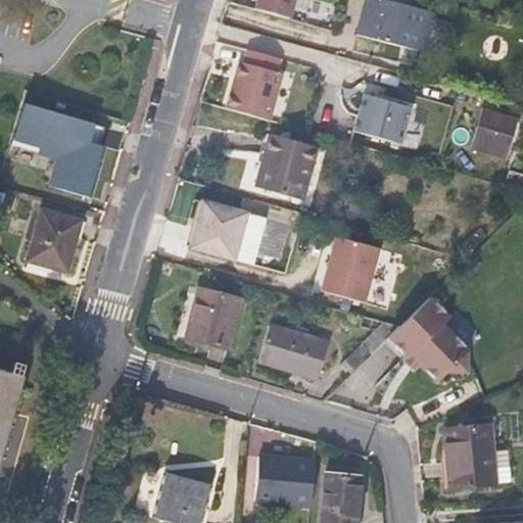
[(294,0),(256,0),(255,7),(290,17),(294,0)]
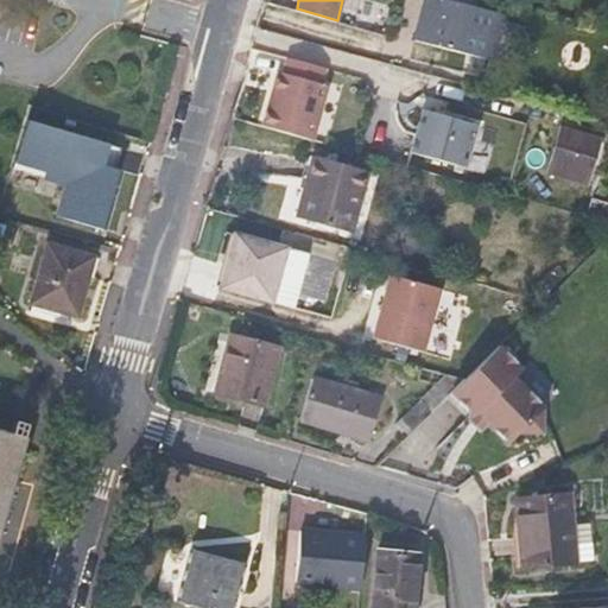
[(492,61),(505,16),(450,0),(426,0),(416,39),(492,61)]
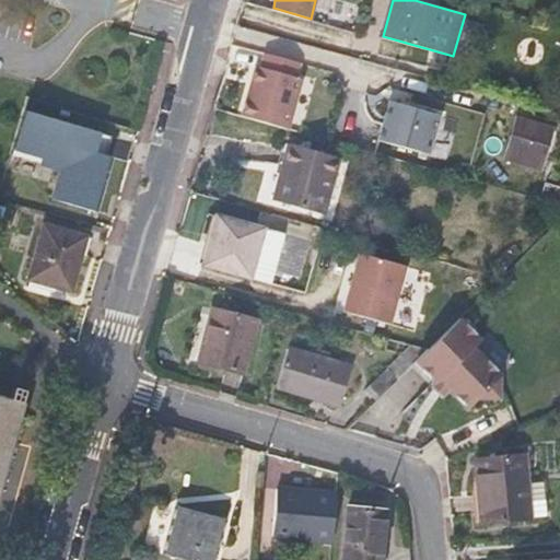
[(256,66),(242,115),(288,128),(302,78),(256,66)]
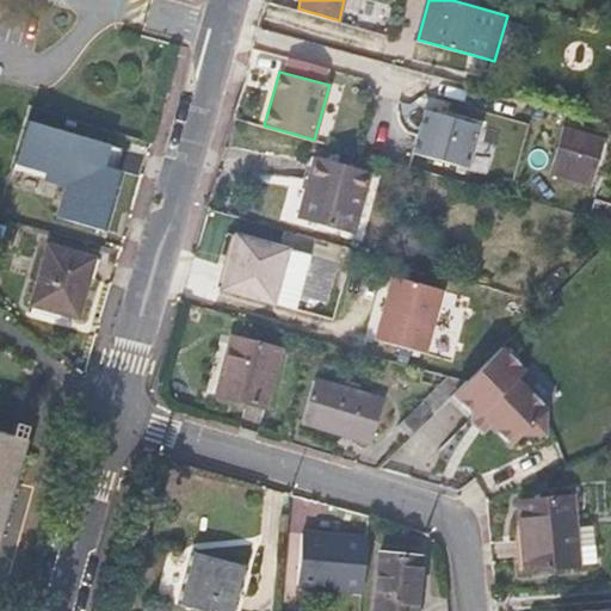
[(426,110),(413,152),(468,167),(480,124),(426,110)]
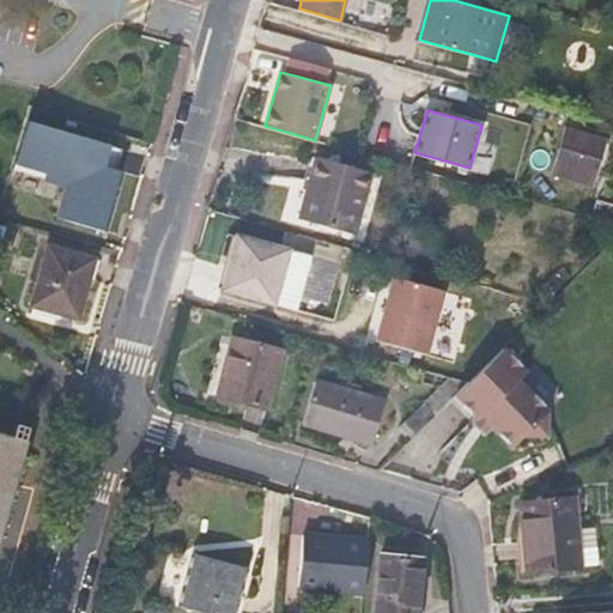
[(72,198),(67,218),(109,230),(125,173),(122,171),(127,150),(42,126),(36,146),(28,145),(20,169),(95,188),(91,202),(72,198)]
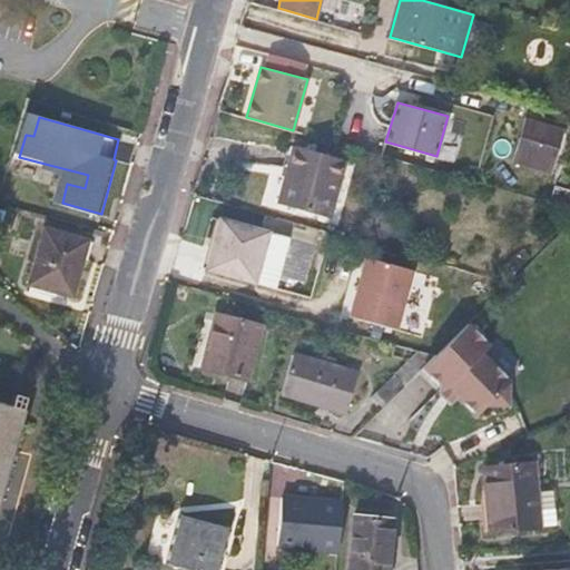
[(524,120),(513,163),(556,173),(563,148),(558,146),(561,131),(524,120)]
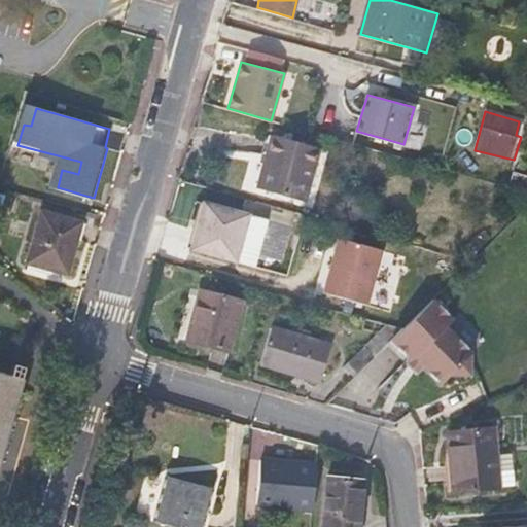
[(304,201),(319,148),(273,135),(258,188),(304,201)]
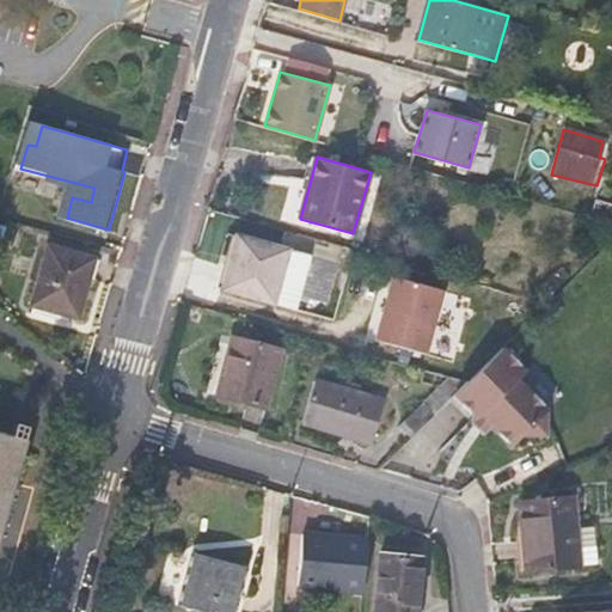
[(295,310),(300,293),(310,256),(237,236),(221,287),(295,310)]
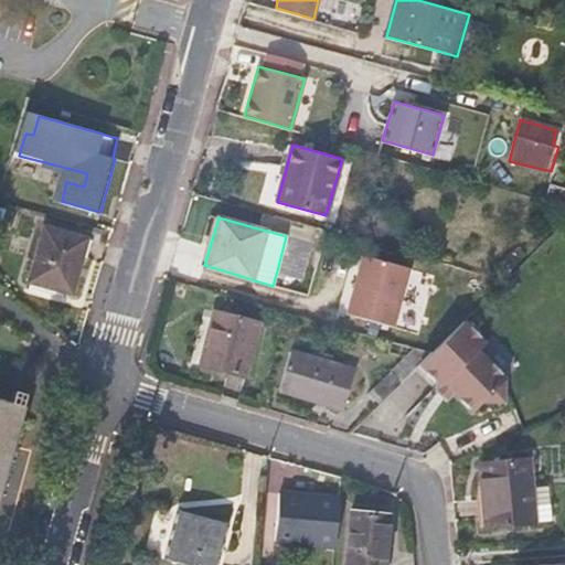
[(291,220),(286,236),(277,270),(302,279),(317,227),(291,220)]
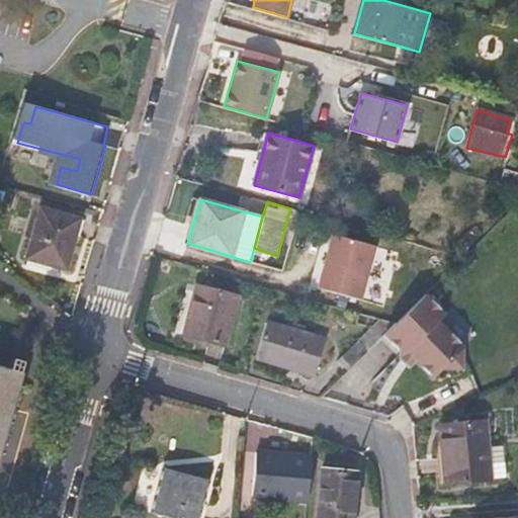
[(67,269),(80,219),(38,206),(26,258),(67,269)]
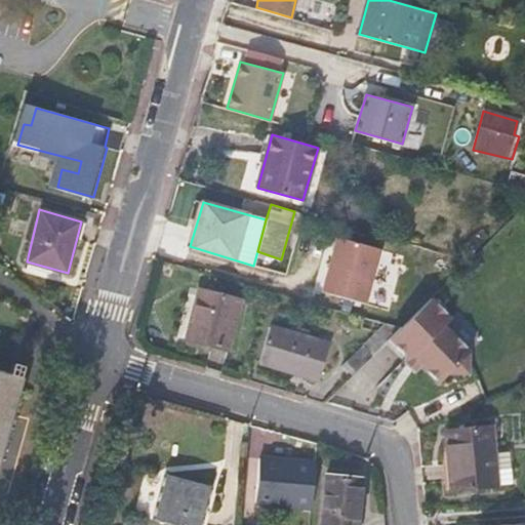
[(337,237),(322,291),(365,304),(380,249),(337,237)]
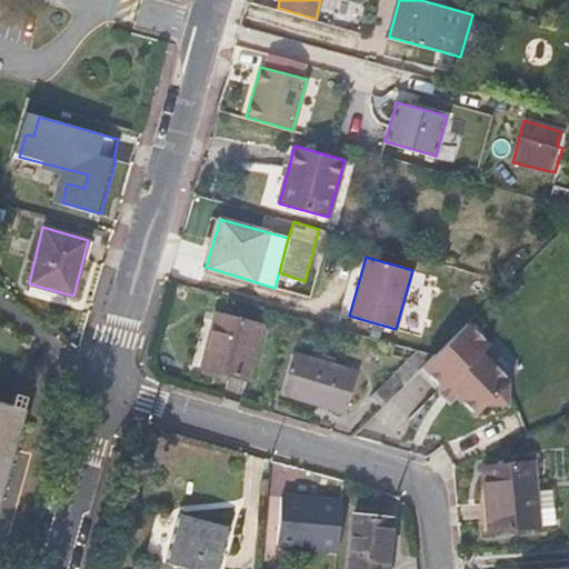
[(201,368),(230,375),(247,379),(261,326),(215,312),(201,368)]
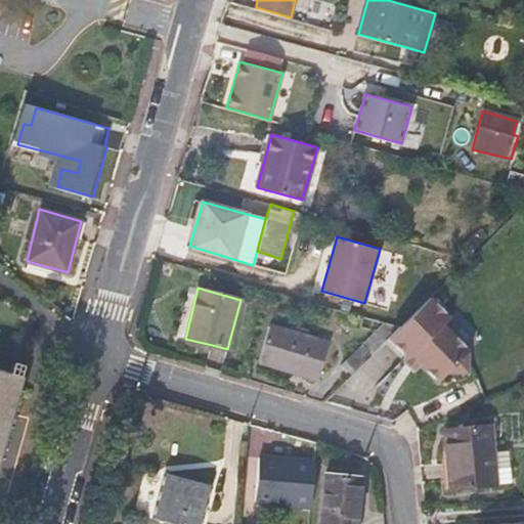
[(400,326),(390,337),(409,356),(415,351),(424,360),(422,362),(439,380),(448,370),(470,372),(470,350),(443,323),(451,316),(431,297),(400,326)]
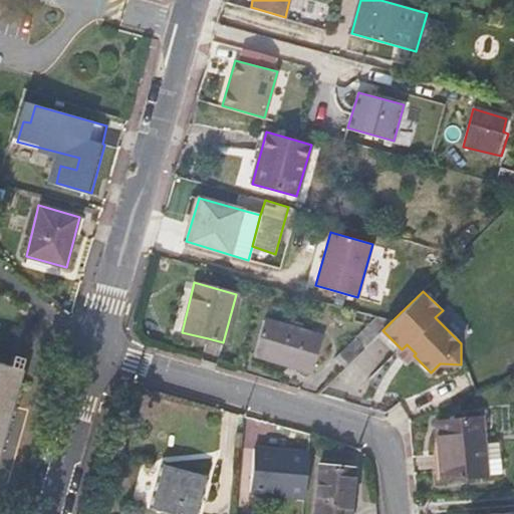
[(393,320),(354,309),(352,320),(367,325),(337,352),(348,363),(382,330),(393,320)]
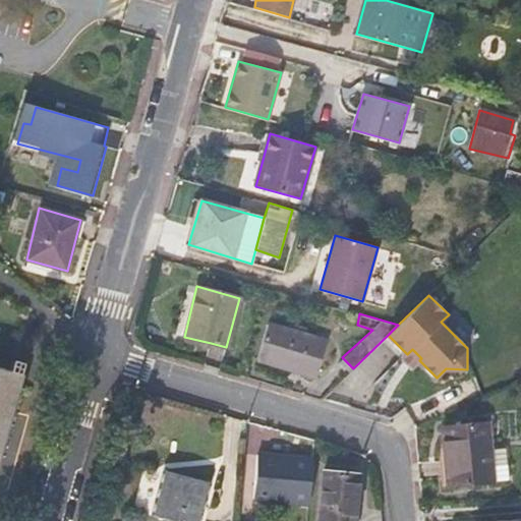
[(316,375),(327,340),(269,324),(259,359),(316,375)]
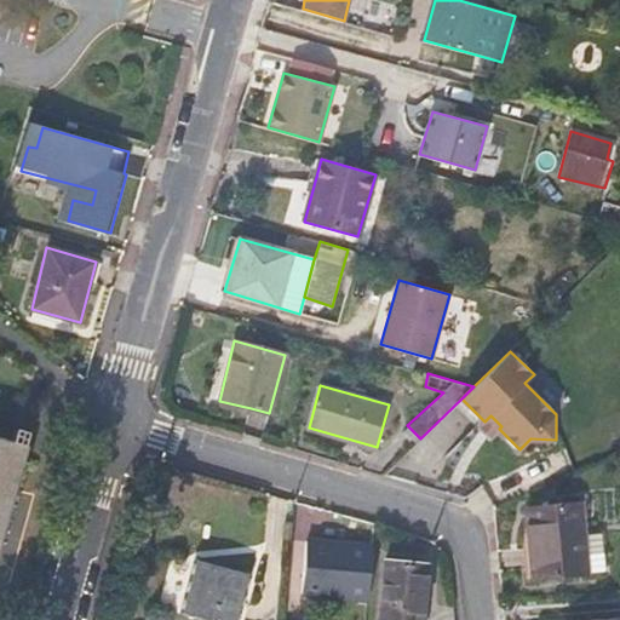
[(484,422),(482,424),(493,435),(499,429),(501,426),(491,415),(484,422)]
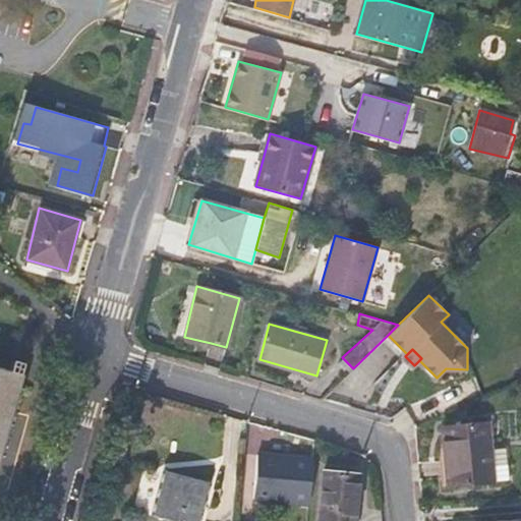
[(0,451),(16,393),(21,375),(0,369),(0,451)]
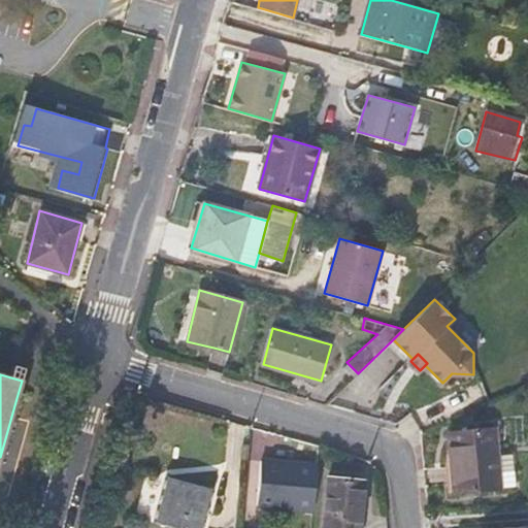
[(496,428),(449,432),(453,492),(516,488),(513,453),(498,455),(496,428)]
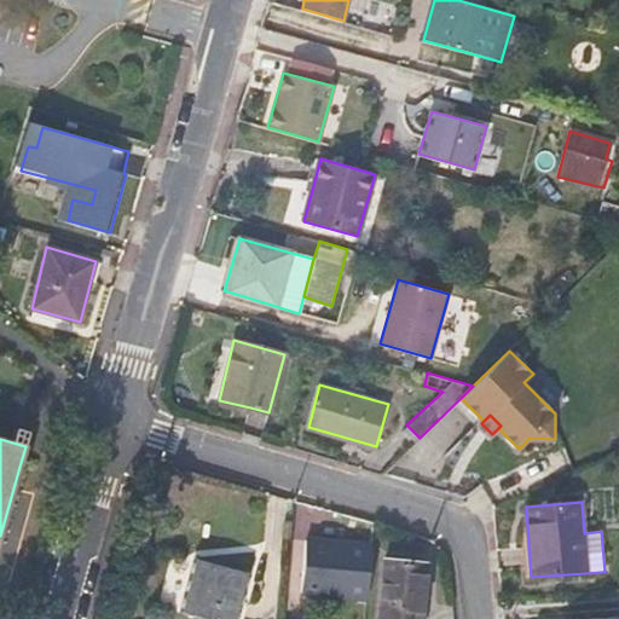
[(366,599),(371,544),(304,539),(300,591),(366,599)]
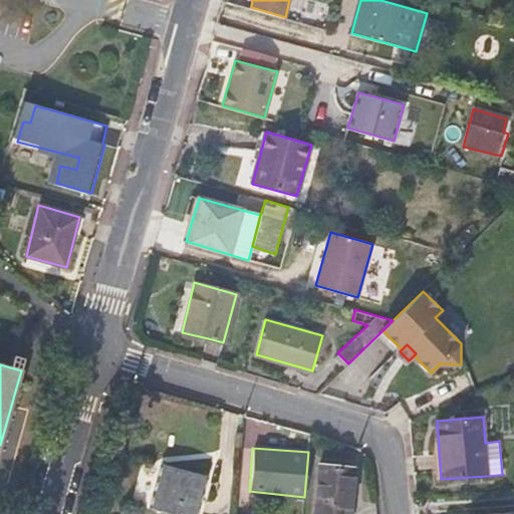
[(149,506),(165,462),(148,456),(132,500),(149,506)]
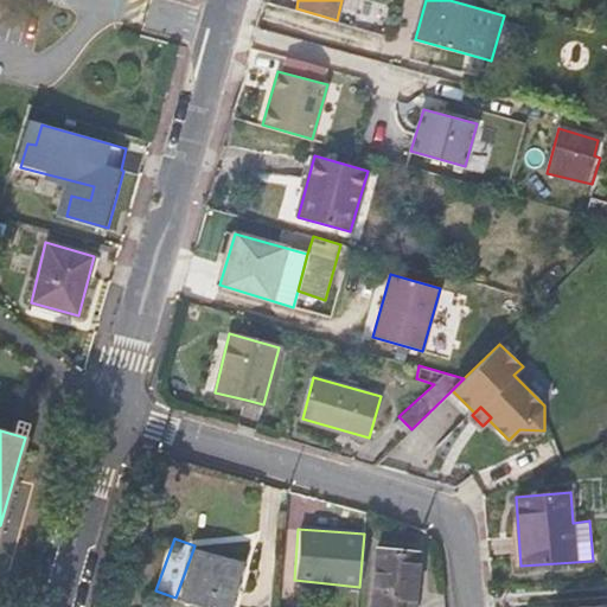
[(375,606),(413,606),(419,553),(376,548),(371,606),(375,606)]
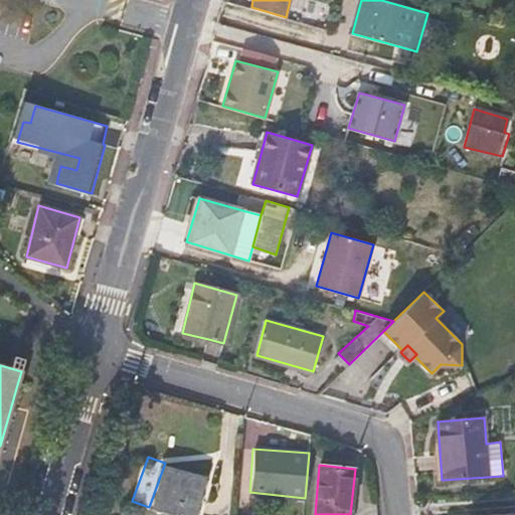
[(173,514),(194,514),(205,476),(164,466),(152,509),(173,514)]
